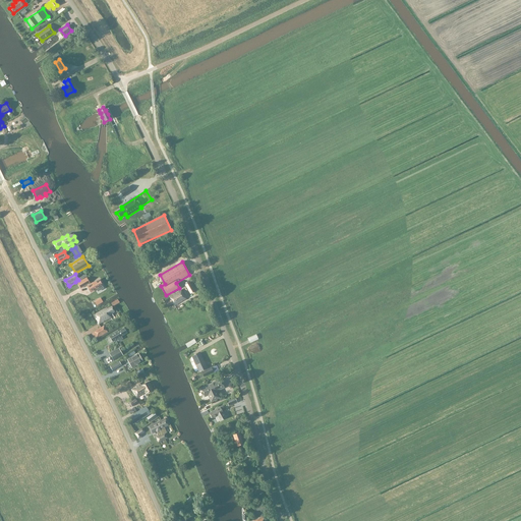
[(78,283),(81,289),(88,285),(89,287),(88,287),(91,292),(102,285),(99,280),(91,285),(87,279),(78,283)]
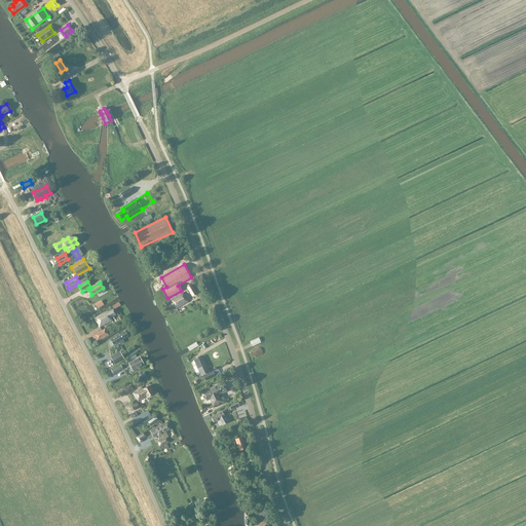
[(187,288),(192,297),(197,294),(192,286),(187,288)]
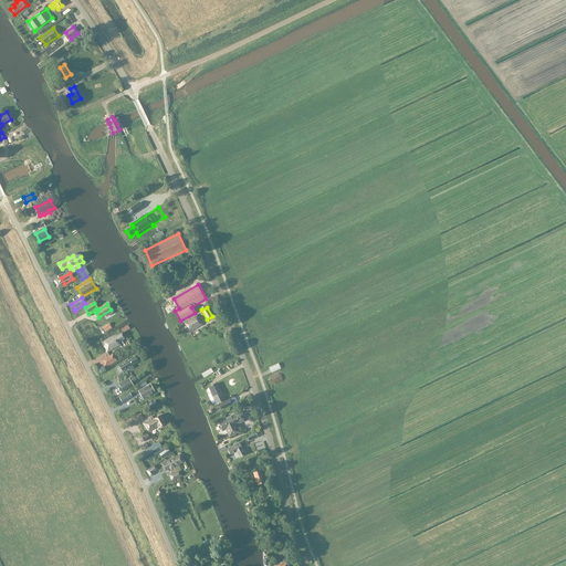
[(184,323),(186,326),(179,329),(182,334),(188,331),(189,333),(202,325),(197,316),(184,323)]
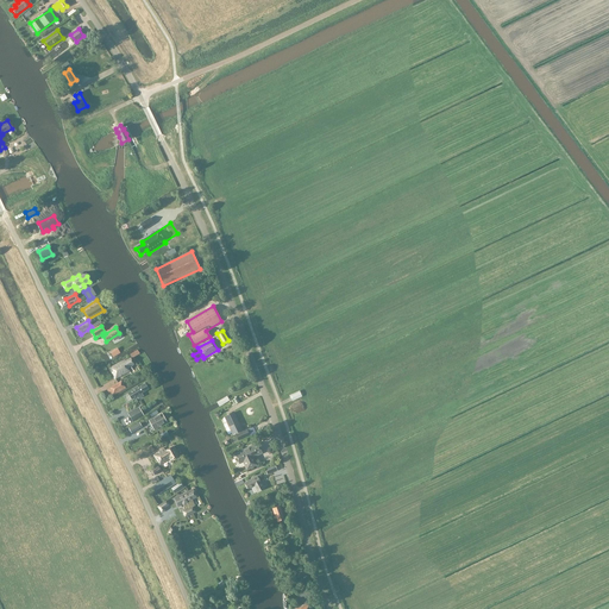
[(110,369),(115,380),(130,371),(127,368),(133,365),(131,359),(125,362),(125,360),(110,369)]
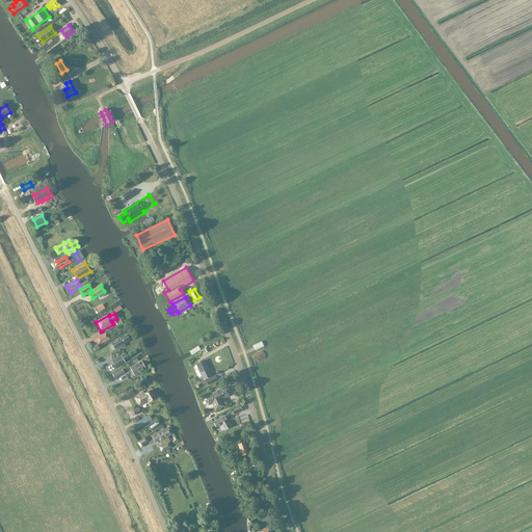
[(106,334),(96,339),(100,345),(109,339),(106,334)]
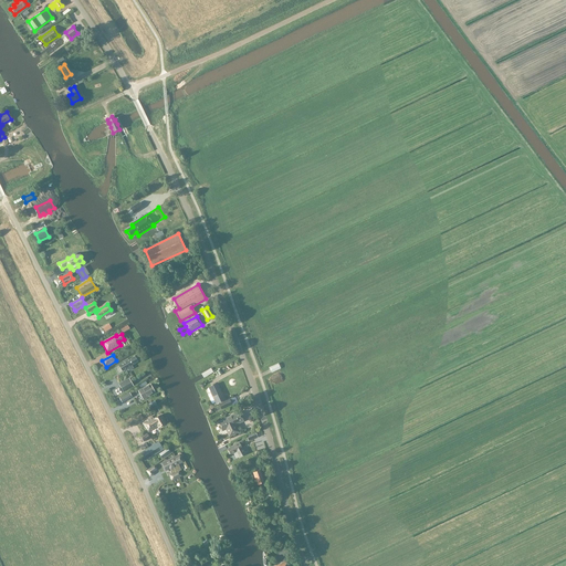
[(124,363),(118,366),(122,371),(127,368),(128,371),(134,368),(132,366),(138,363),(137,360),(135,356),(128,359),(123,362),(124,363)]
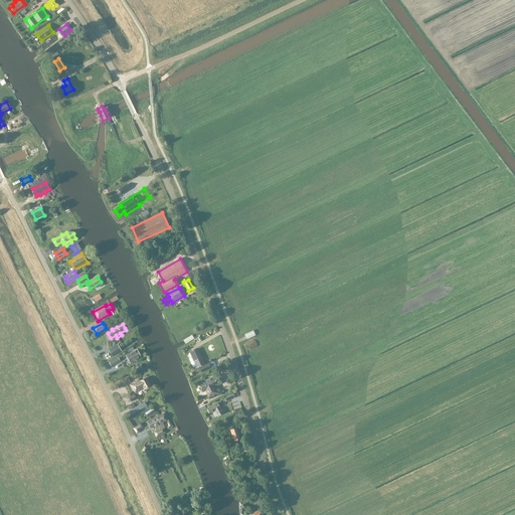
[(244,335),(246,340),(255,336),(253,331),(251,331),(244,335)]
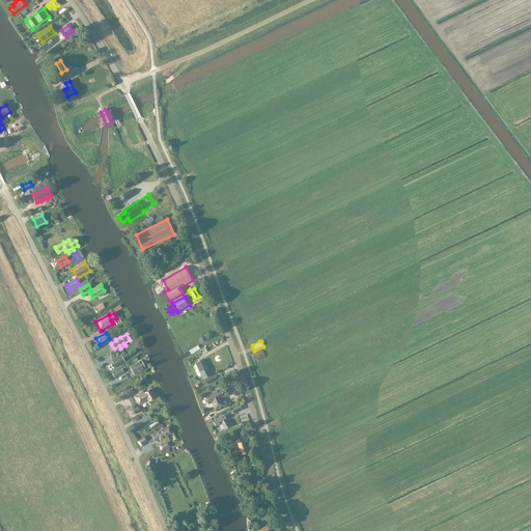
[(116,368),(126,362),(120,355),(111,361),(116,368)]
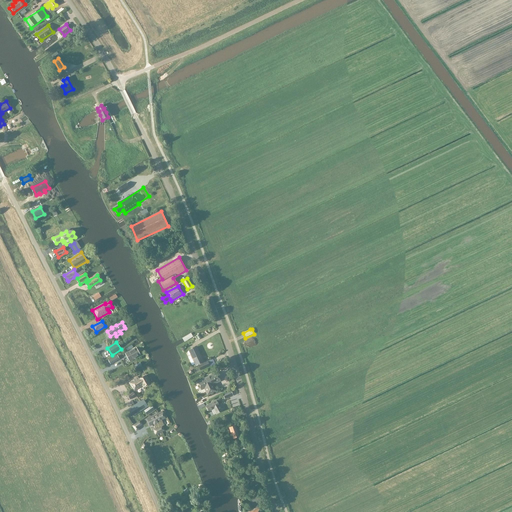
[(203,362),(196,347),(189,351),(196,366),(203,362)]
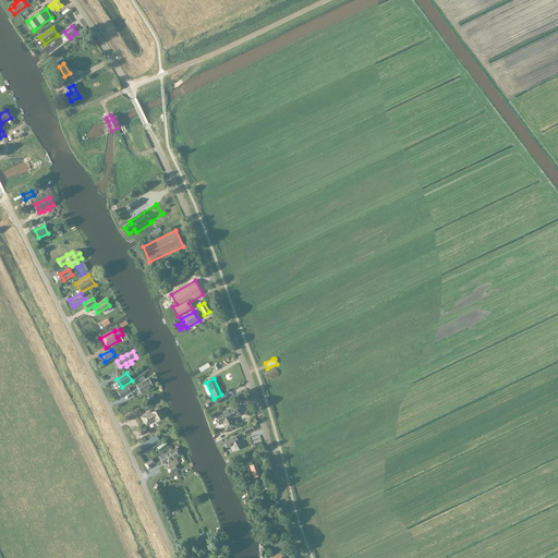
[(148,379),(137,386),(140,390),(141,392),(145,389),(146,390),(153,387),(148,379)]
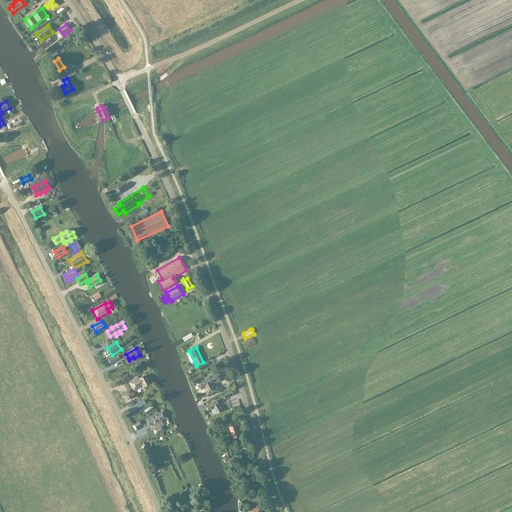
[(200,371),(209,367),(207,363),(198,367),(200,371)]
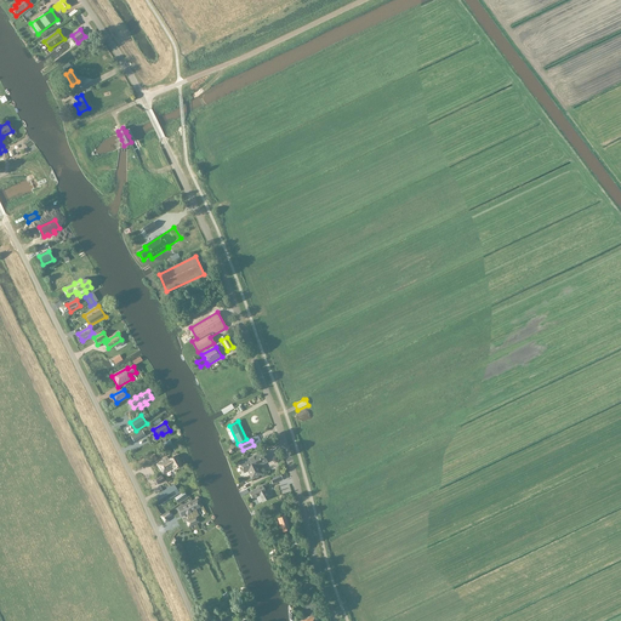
[(267,462),(262,453),(239,463),(244,473),(248,472),(251,479),(262,474),(258,467),(267,462)]
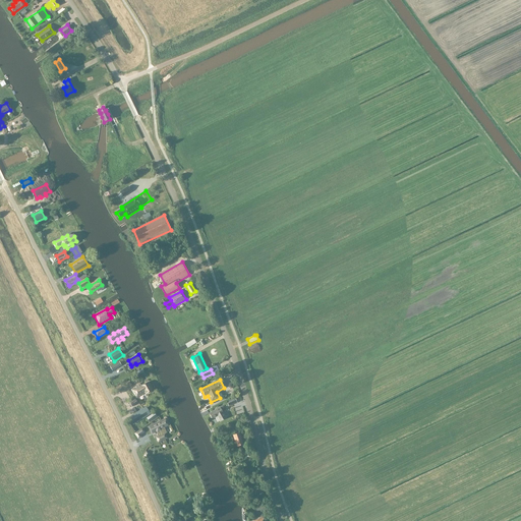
[(132,390),(137,398),(145,393),(146,395),(153,391),(148,383),(141,386),(140,385),(132,390)]
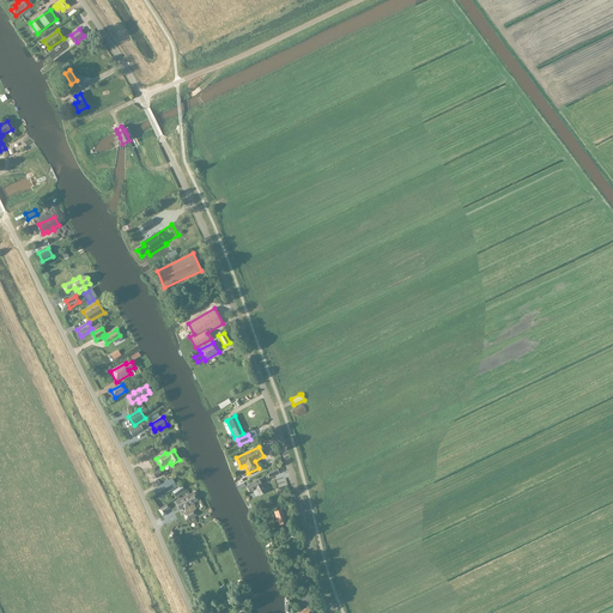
[(278,472),(277,468),(267,472),(269,479),(279,474),(278,472)]
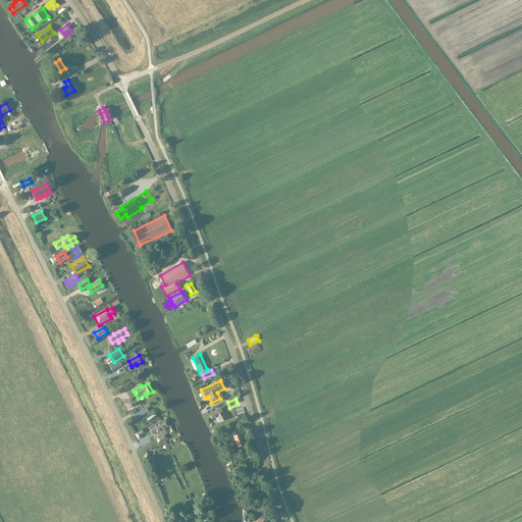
[(147,408),(129,419),(134,425),(151,415),(147,408)]
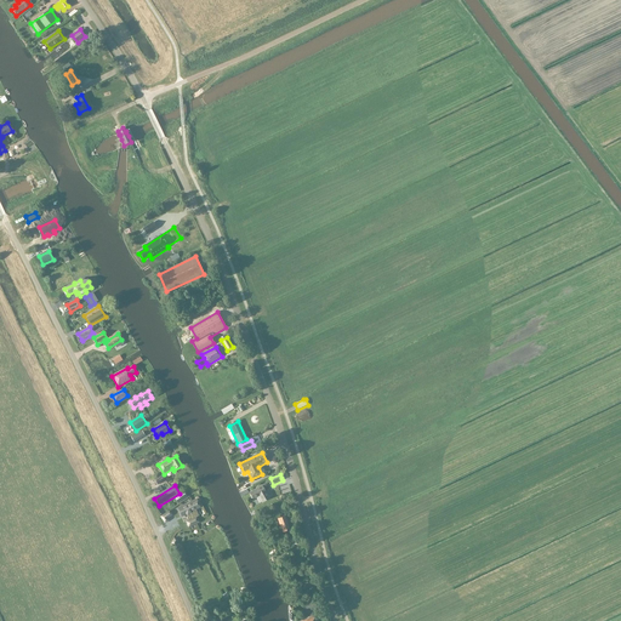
[(269,499),(266,493),(268,491),(267,489),(265,490),(262,486),(250,493),(254,499),(260,496),(263,502),(269,499)]
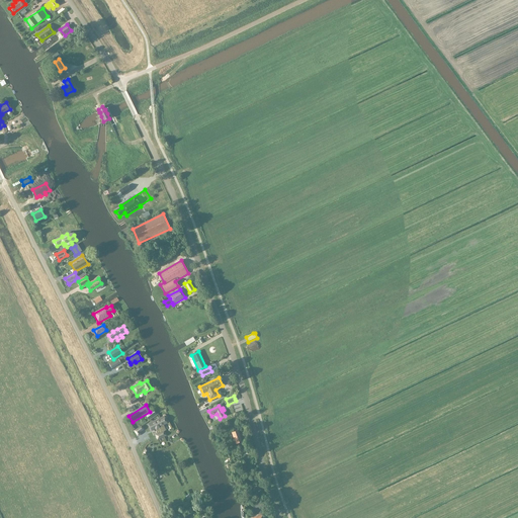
[(152,411),(146,416),(149,420),(155,416),(152,411)]
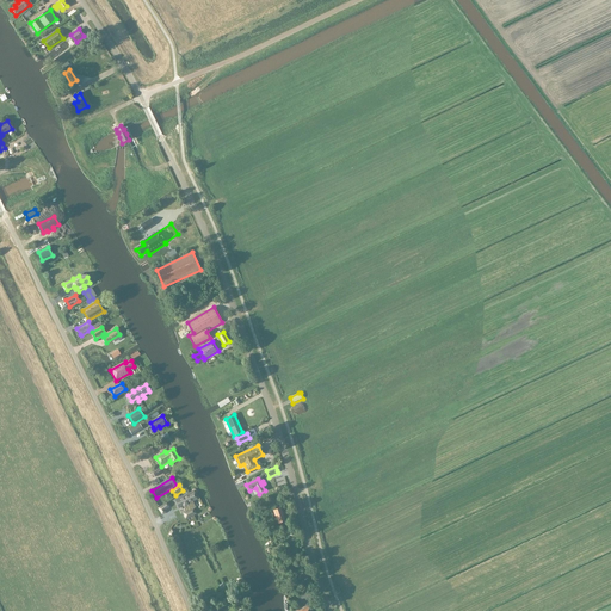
[(192,501),(197,499),(193,492),(179,499),(186,512),(184,513),(186,519),(196,514),(193,508),(196,507),(192,501)]
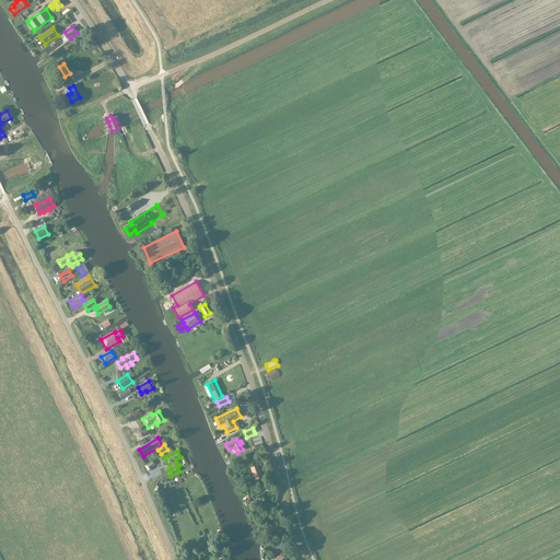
[(153,461),(146,466),(149,471),(152,469),(151,468),(155,465),(153,461)]
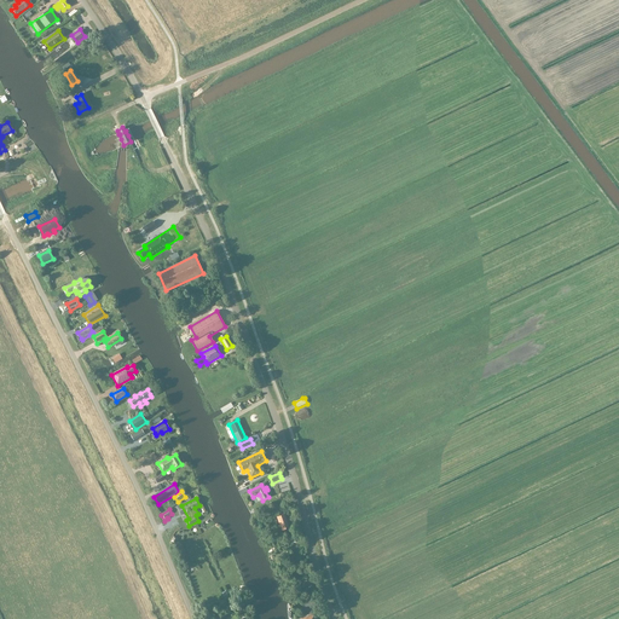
[(277,518),(282,531),(289,528),(284,515),(277,518)]
